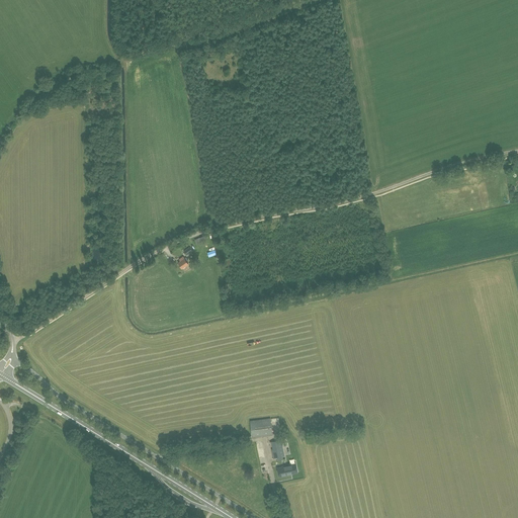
[(183,251),(186,255),(192,251),(189,247),(183,251)]
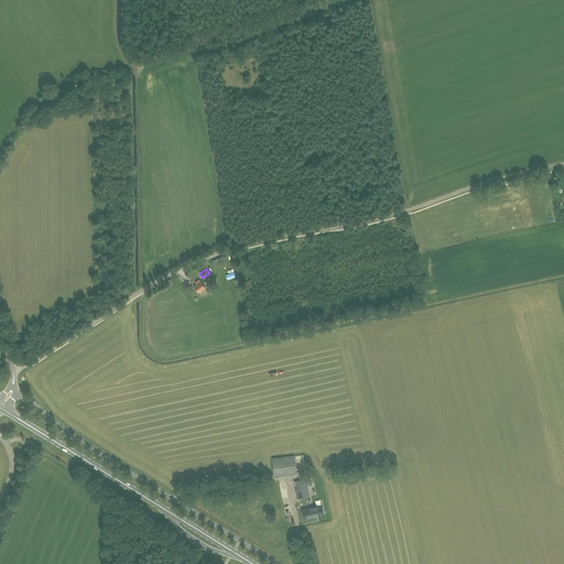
[(198,292),(205,288),(199,279),(195,282),(196,284),(194,286),(198,292)]
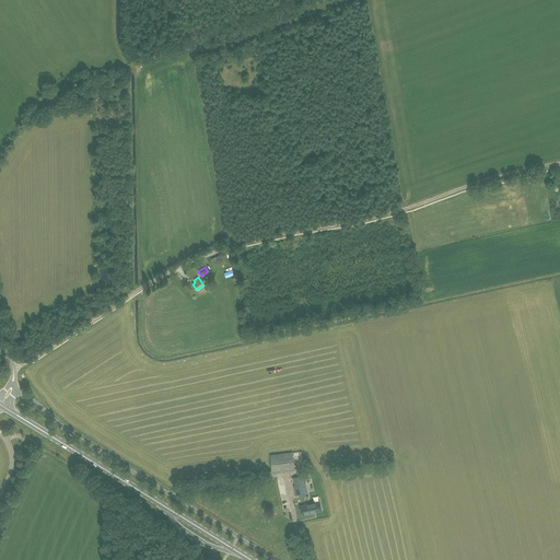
[(272,474),(294,470),(292,452),(270,455),(272,474)]
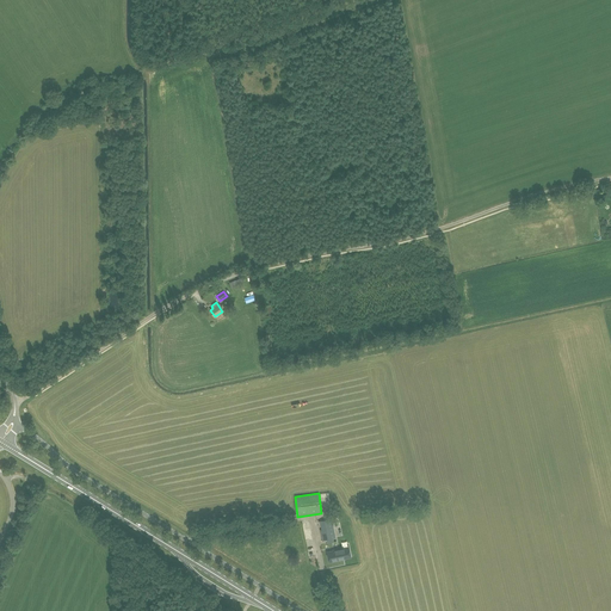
[(322,541),(326,539),(333,538),(335,538),(332,519),(320,522),(322,530),(320,530),(322,541)]
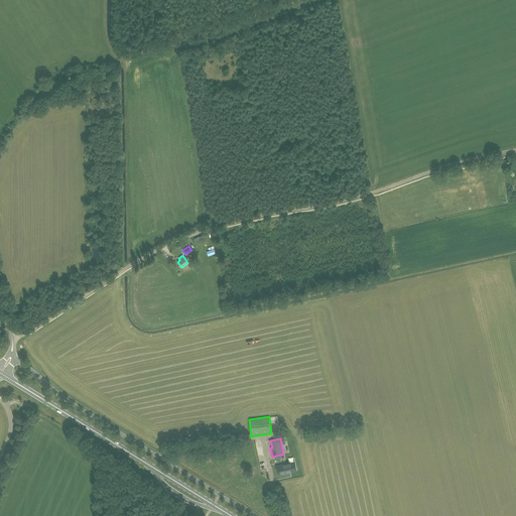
[(261,441),(251,442),(251,440),(246,441),(247,449),(255,448),(255,447),(262,446),(261,441)]
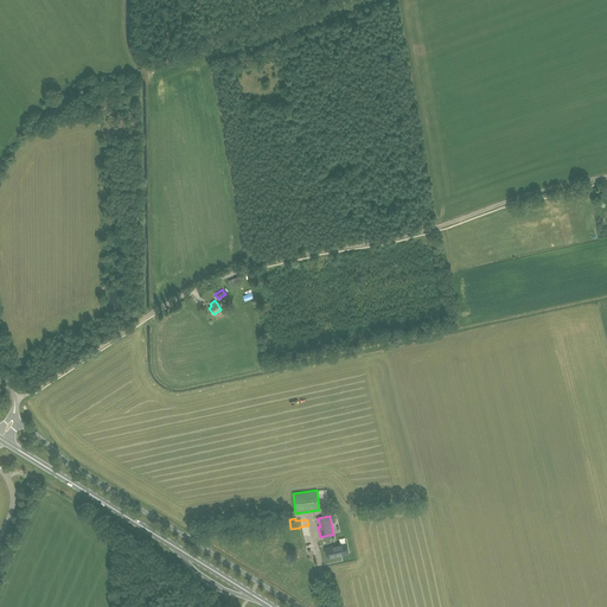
[(289,536),(280,537),(282,548),(312,543),(310,528),(289,531),(289,536)]
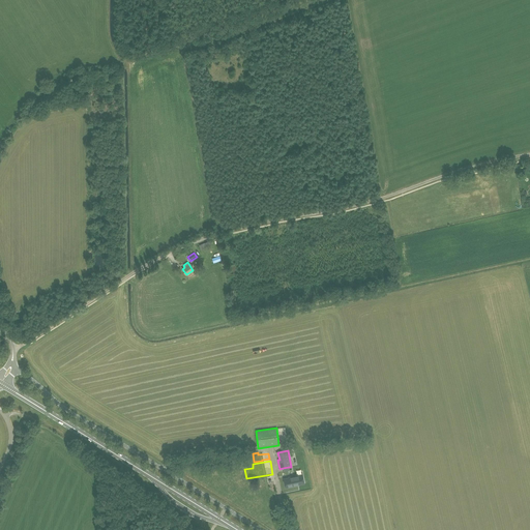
[(284,479),(286,488),(297,486),(297,484),(304,483),(303,474),(289,477),(289,478),(284,479)]
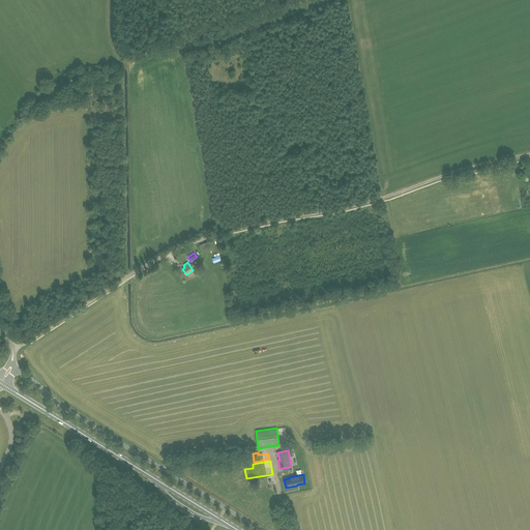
[(263,486),(264,491),(268,490),(270,496),(278,494),(275,482),(267,484),(263,486)]
